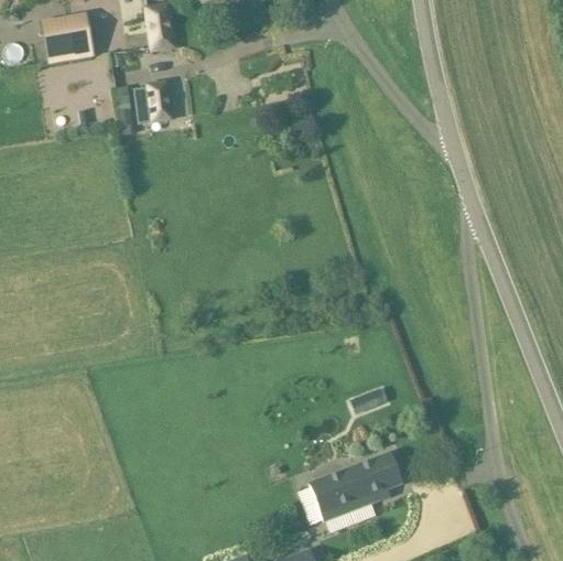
[(148,8),(154,47),(174,44),(168,4),(148,8)]
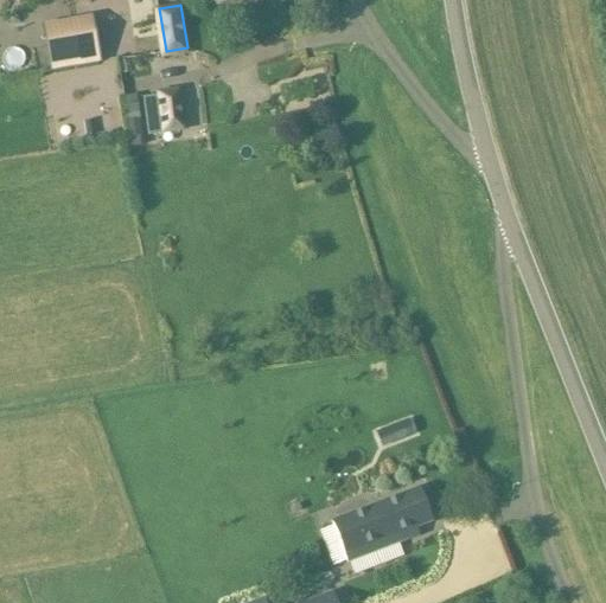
[(46,31),(53,65),(53,66),(101,57),(95,21),(46,31)]
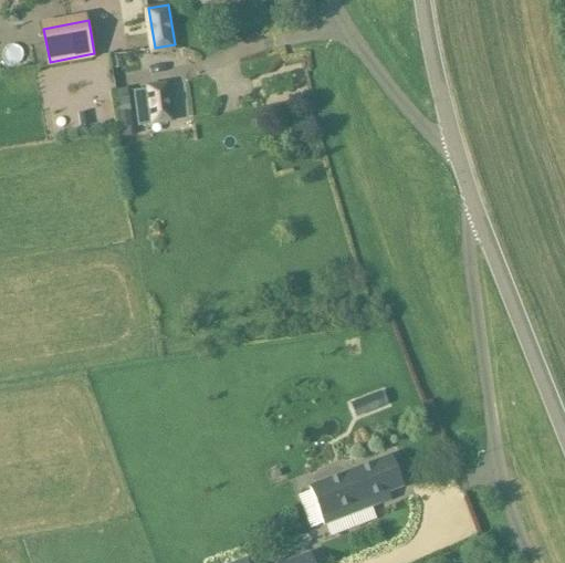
[(167,83),(152,85),(156,118),(171,116),(167,83)]
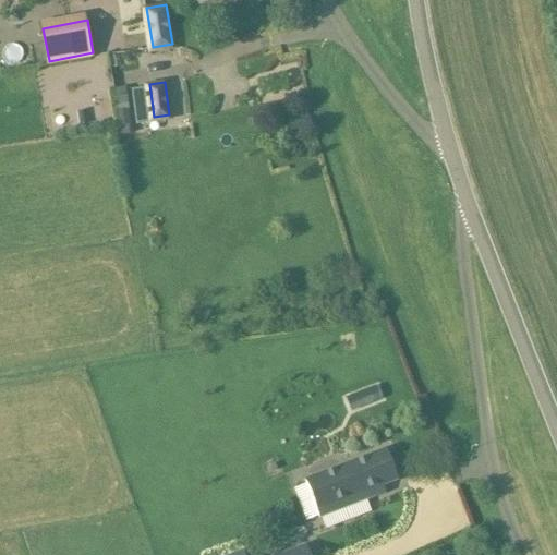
[(133,84),(120,84),(122,125),(135,124),(133,84)]
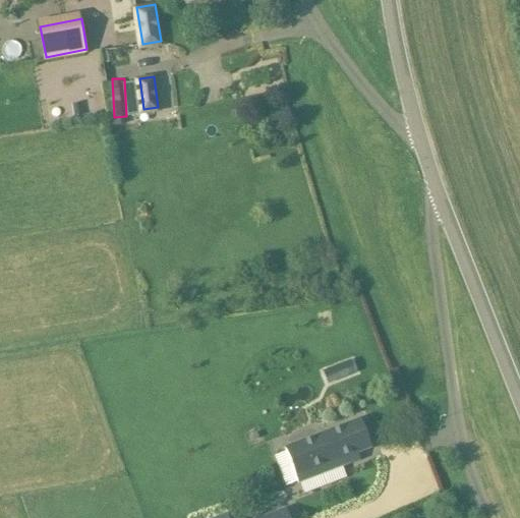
[(324,365),(331,382),(359,370),(352,353),(324,365)]
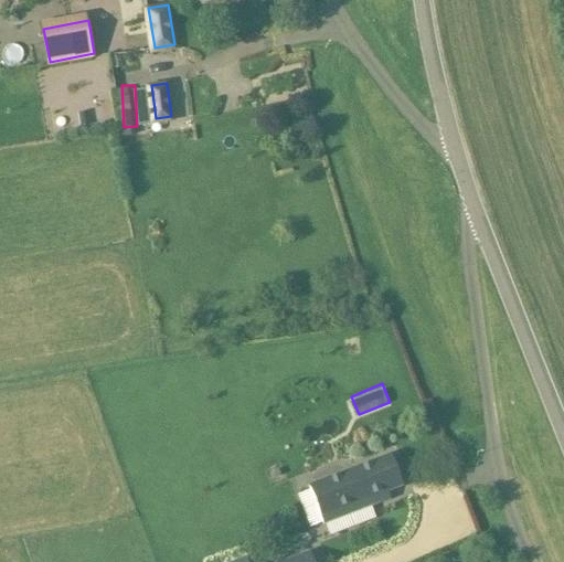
[(404,483),(392,452),(310,484),(325,521),(374,502),(372,496),(404,483)]
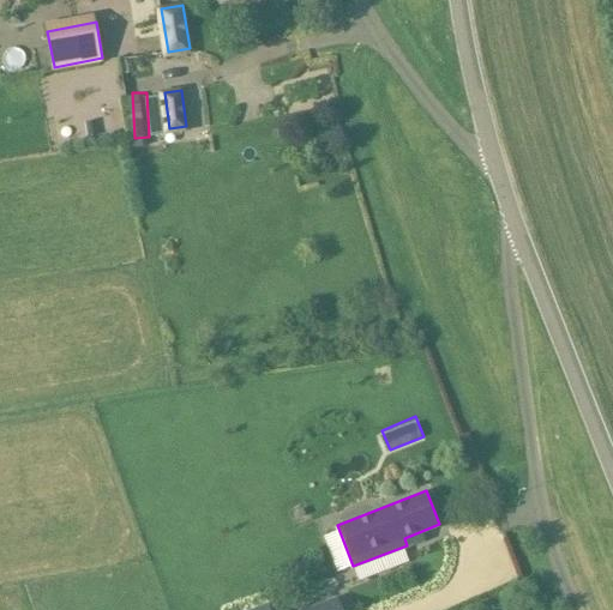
[(305,609),(271,609),(269,603),(251,609),(343,609),(338,597),(305,609)]
